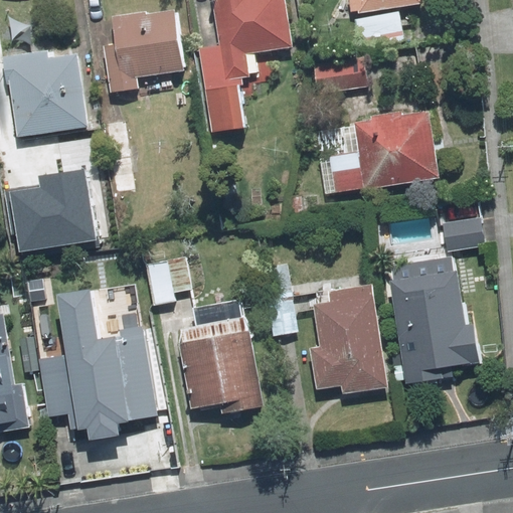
[(207,137),(228,134),(250,132),(243,78),(250,77),(247,52),(290,47),(284,0),(210,0),(216,44),(196,47),(207,137)]
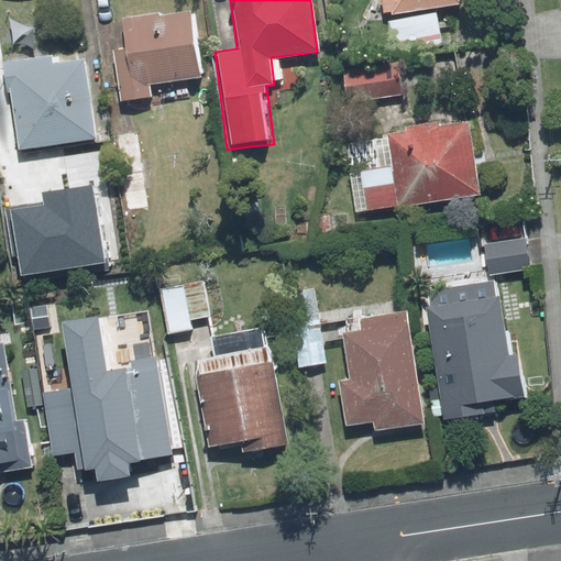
[(386,0),(389,18),(462,9),(460,0),(386,0)]
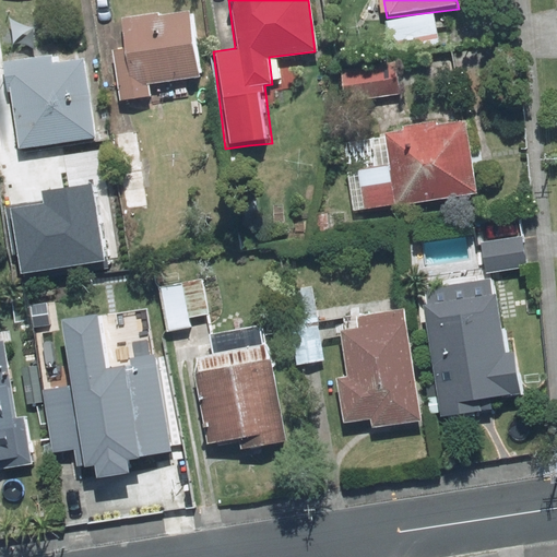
[(135,99),(149,97),(147,84),(199,78),(191,12),(117,21),(120,50),(110,51),(116,102),(135,99)]
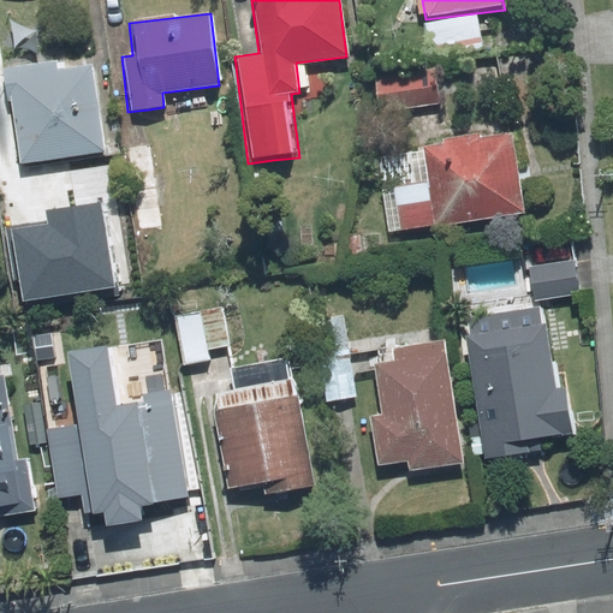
[(19,168),(24,167),(28,191),(105,178),(101,158),(108,156),(94,66),(63,71),(61,60),(3,71),(7,100),(19,168)]
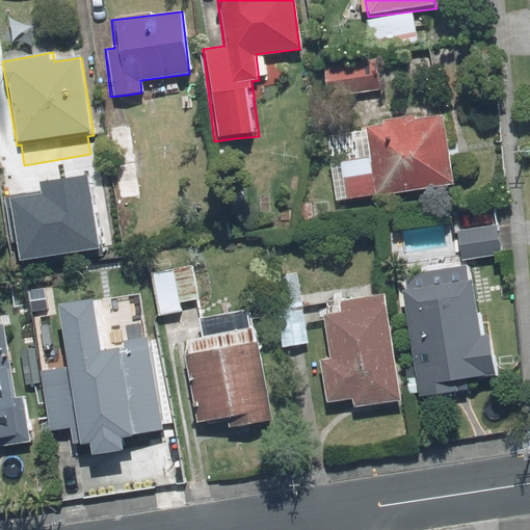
[(373,54),(322,63),(328,100),(380,90),(373,54)]
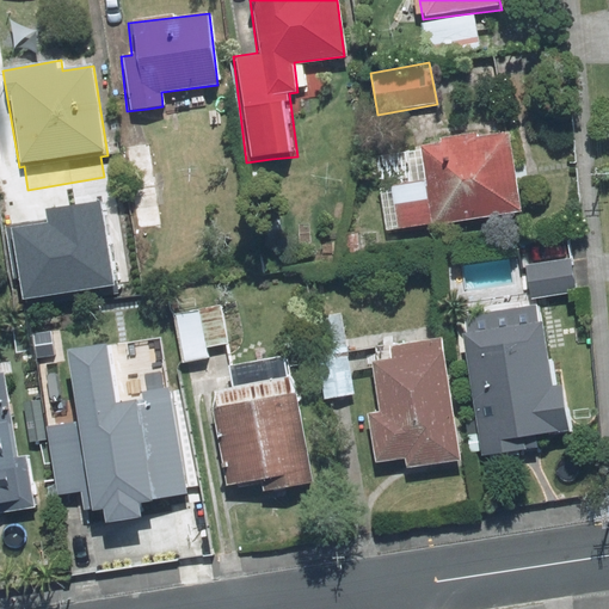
[(508,130),(419,143),(424,180),(392,185),(398,228),(520,211),(508,130)]
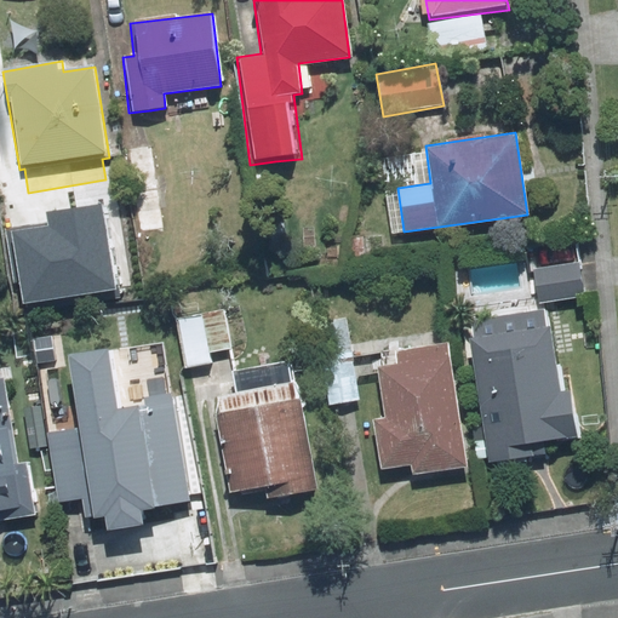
[(44,193),(0,199),(7,250),(50,245),(44,193)]
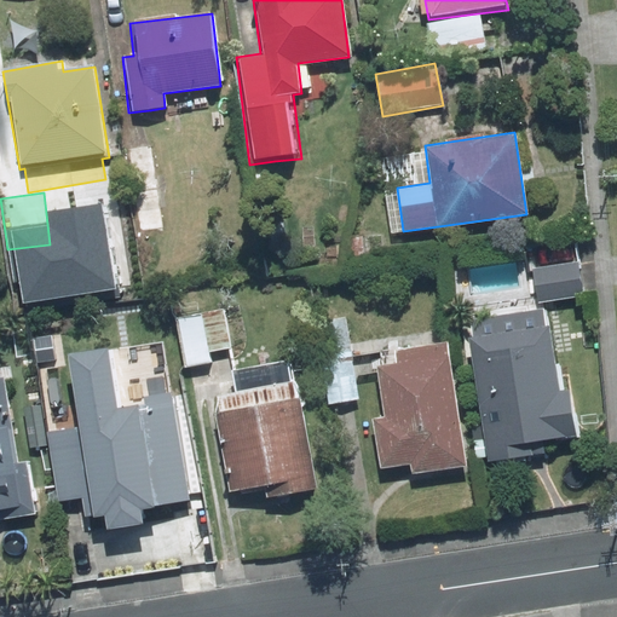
[(32,255),(6,257),(9,288),(34,286),(32,255)]
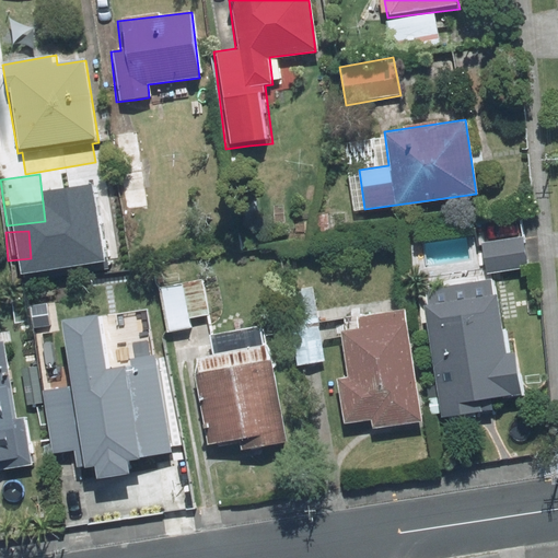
[(466,235),(418,241),(421,267),(468,262),(466,235)]
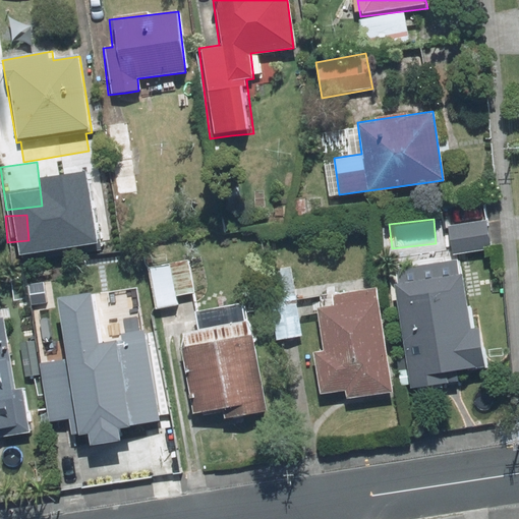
[(486,221),(445,229),(451,258),(493,250),(486,221)]
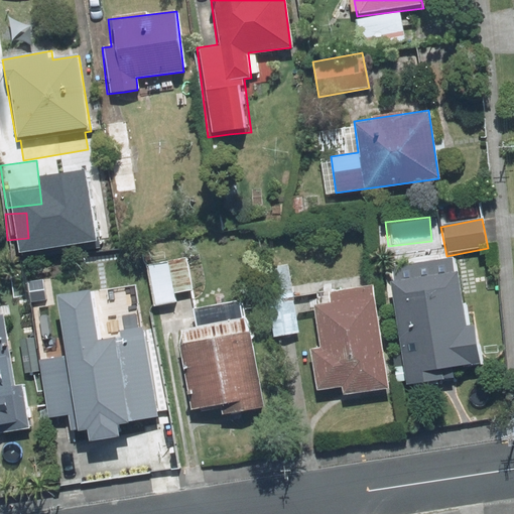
[(149,306),(177,303),(176,295),(190,293),(186,259),(144,264),(149,306)]
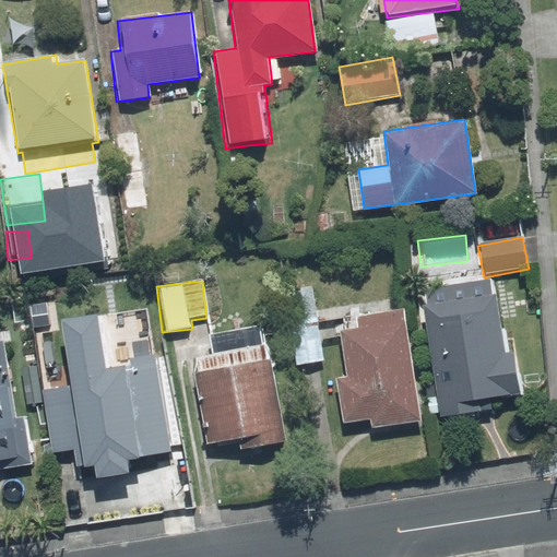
[(316,285),(285,288),(294,365),(323,362),(316,285)]
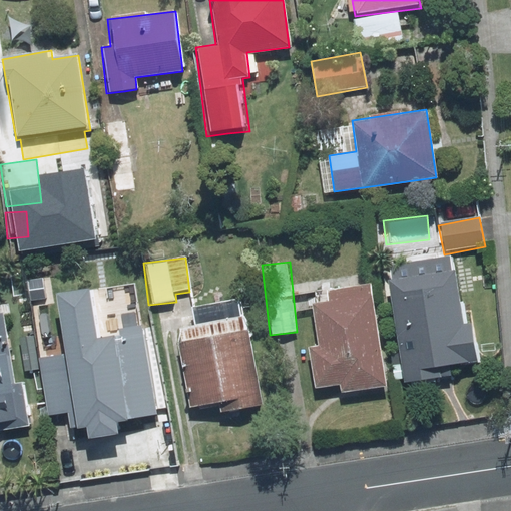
[(403,385),(432,381),(431,370),(478,364),(473,326),(463,328),(456,270),(389,279),(403,385)]
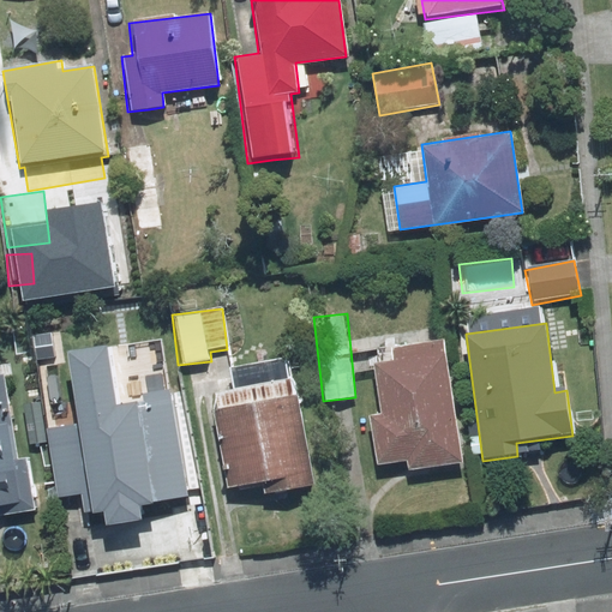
[(370,413),(376,465),(403,461),(405,471),(457,465),(442,339),(388,346),(390,360),(371,363),(377,413),(370,413)]
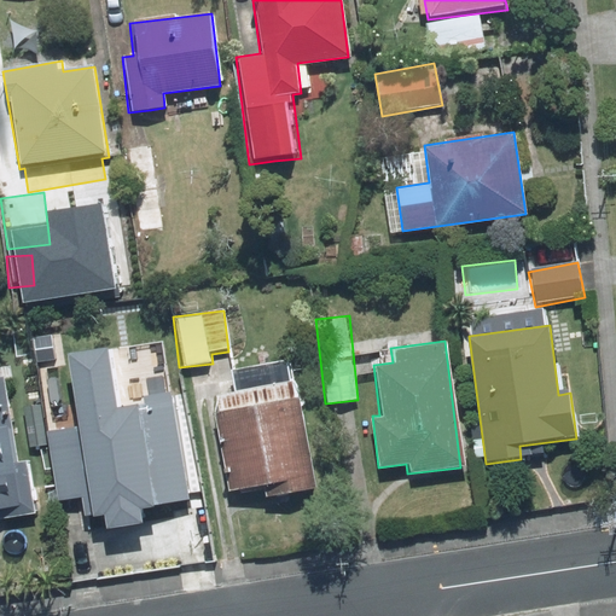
[(67,356),(77,428),(47,433),(58,503),(79,499),(83,526),(92,524),(103,523),(104,535),(145,529),(144,517),(158,515),(157,504),(190,499),(173,390),(140,395),(143,410),(117,413),(108,350),(67,356)]
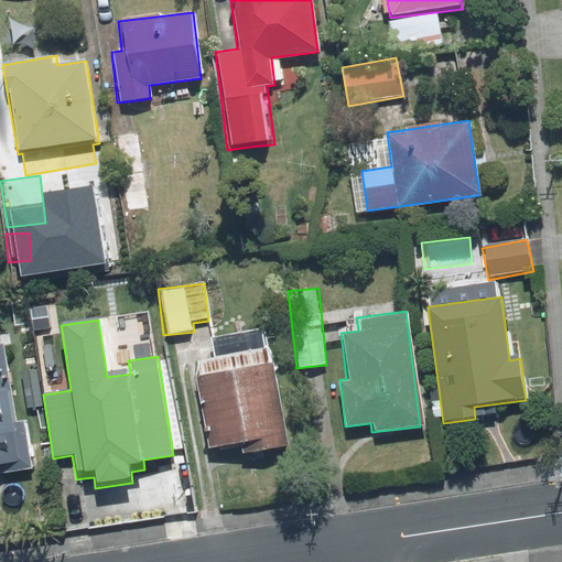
[(3,345),(0,345),(0,471),(9,469),(30,467),(23,417),(13,418),(3,345)]
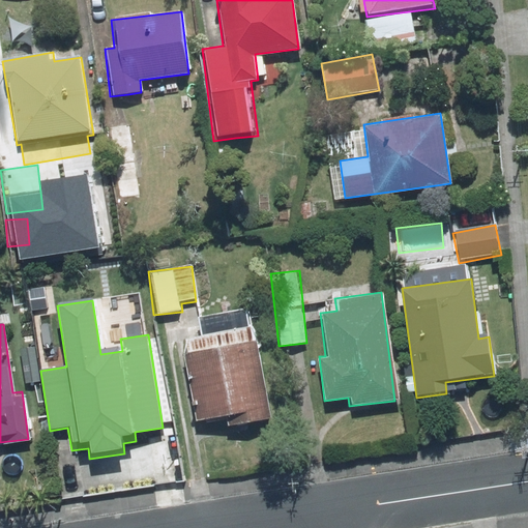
[(179,339),(182,352),(193,420),(230,415),(233,432),(269,426),(257,342),(255,327),(179,339)]
